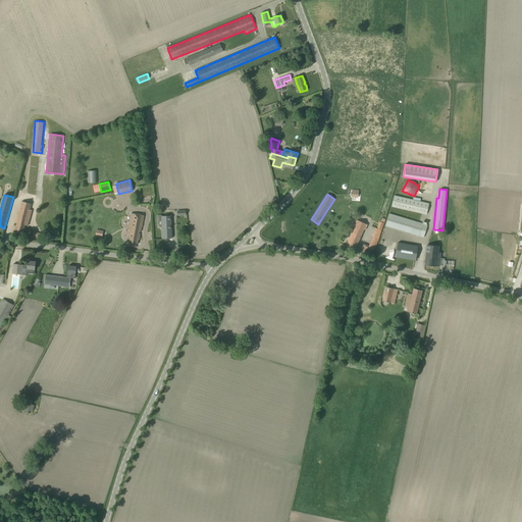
[(395,196),(393,202),(392,206),(426,214),(428,204),(395,196)]
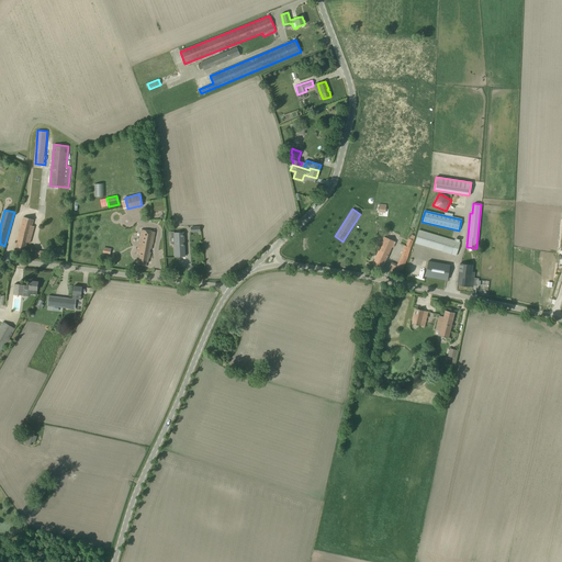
[(22,223),(15,249),(24,251),(26,244),(29,245),(31,240),(32,232),(34,226),(32,226),(34,220),(23,216),(22,223)]
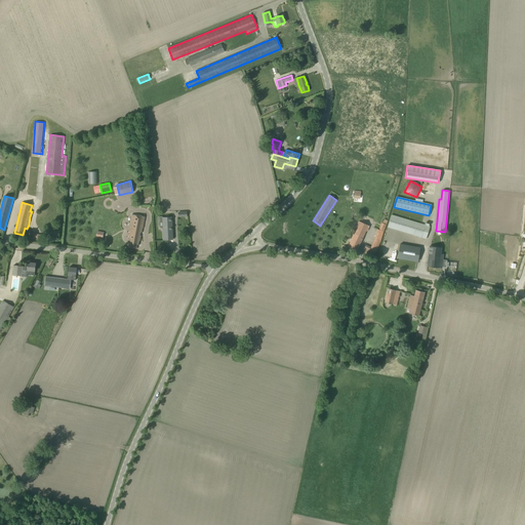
[(133,214),(131,214),(130,223),(132,223),(130,233),(128,244),(138,245),(138,241),(139,241),(140,236),(139,236),(139,233),(142,233),(142,228),(143,228),(145,216),(133,214)]
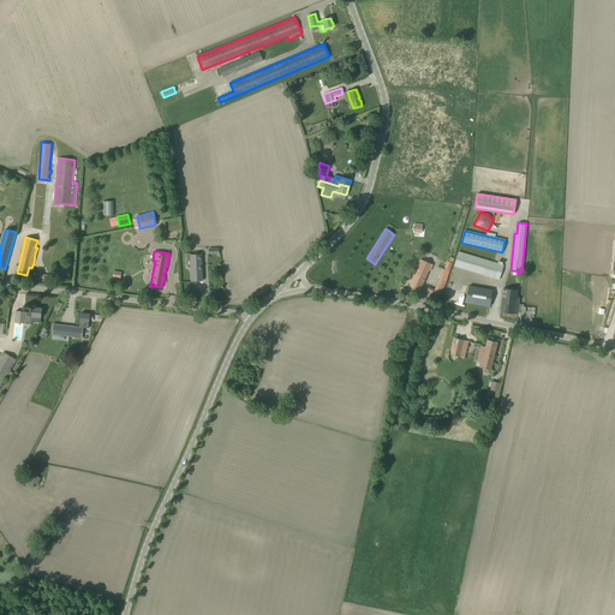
[(499,279),(503,266),(459,252),(454,266),(499,279)]
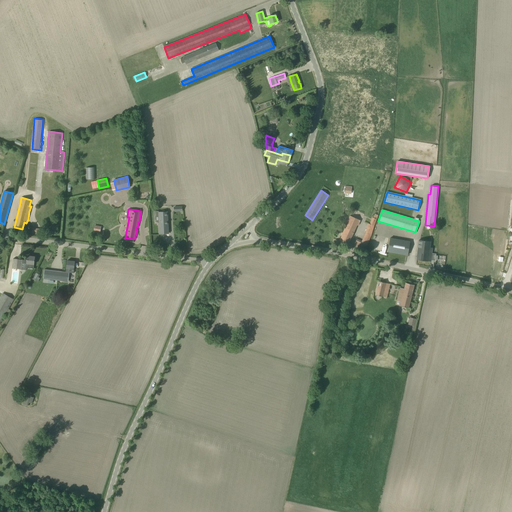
[(158,212),(159,234),(168,233),(167,212),(158,212)]
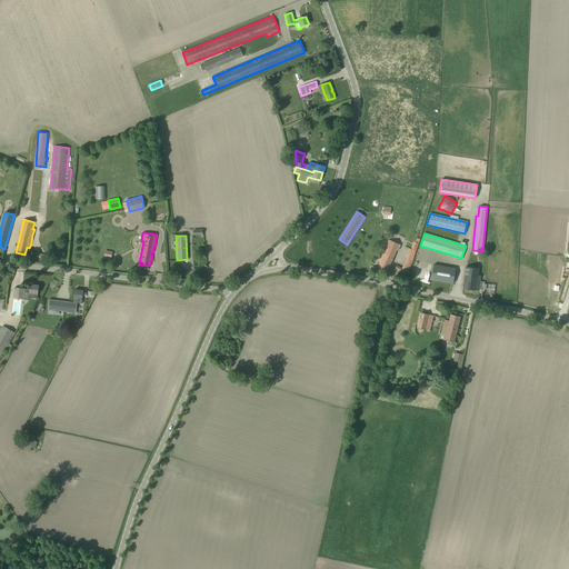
[(377,268),(387,272),(397,249),(398,250),(400,245),(389,239),(377,268)]
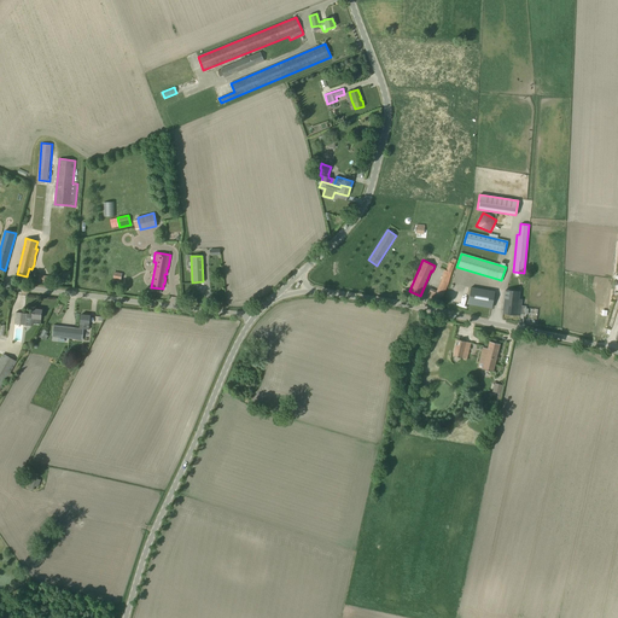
[(471,287),(468,304),(491,308),(495,291),(471,287)]
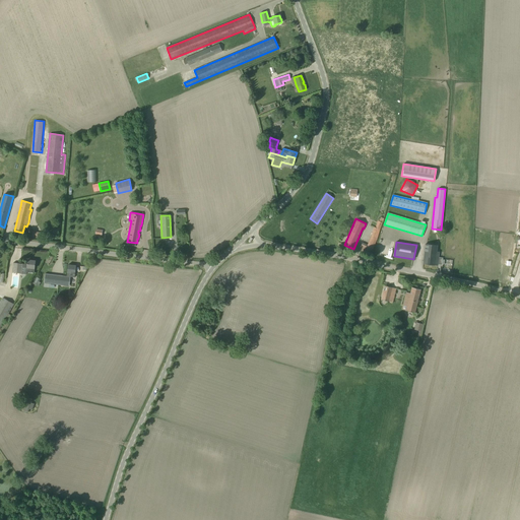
[(370,254),(373,248),(368,245),(362,243),(359,249),(370,254)]
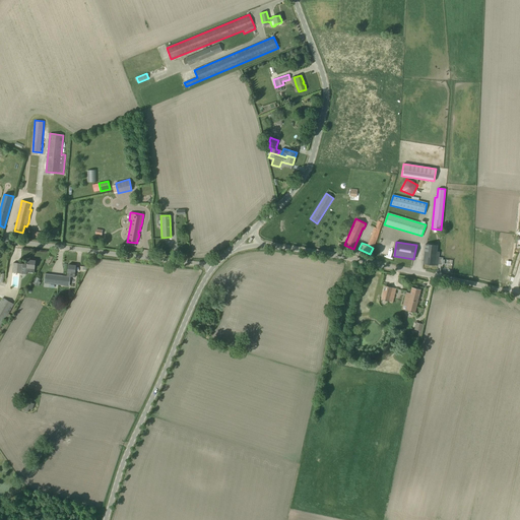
[(426,244),(424,255),(439,257),(439,252),(437,252),(437,246),(426,244)]
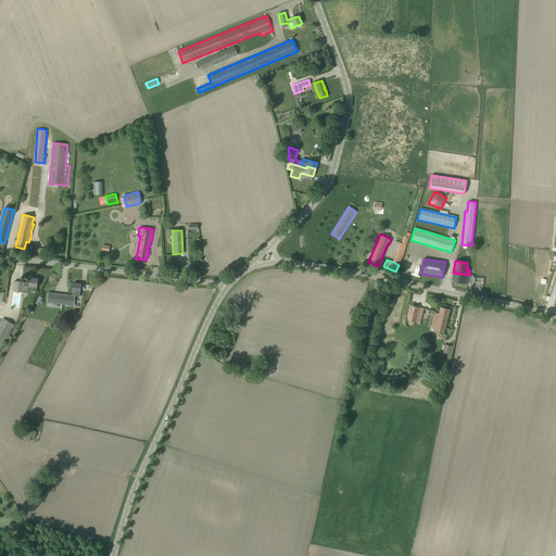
[(407,270),(406,274),(418,277),(420,269),(414,267),(415,264),(407,262),(405,270),(407,270)]
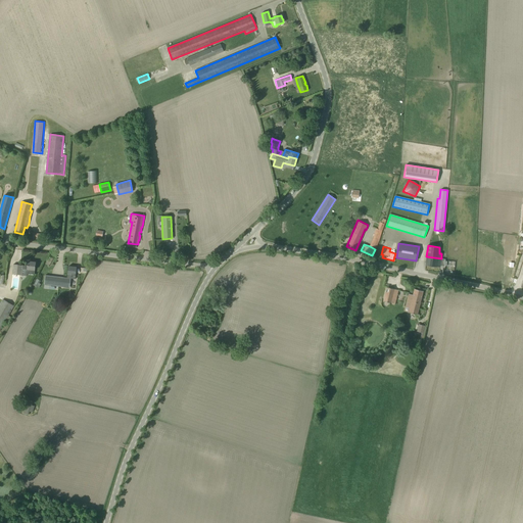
[(426,265),(440,267),(441,258),(426,256),(426,265)]
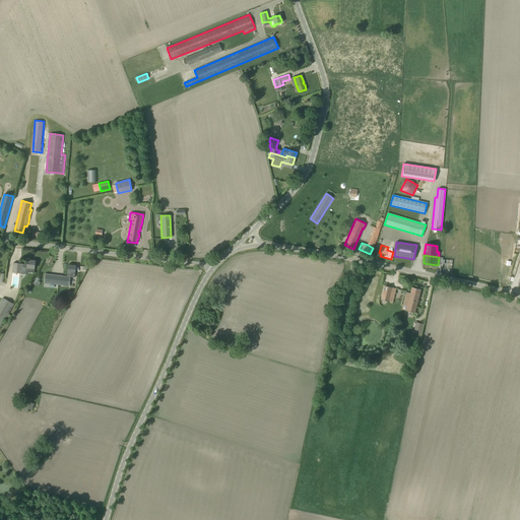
[(12,272),(21,273),(26,274),(26,271),(34,272),(36,261),(27,260),(27,264),(22,264),(22,263),(13,262),(12,272)]
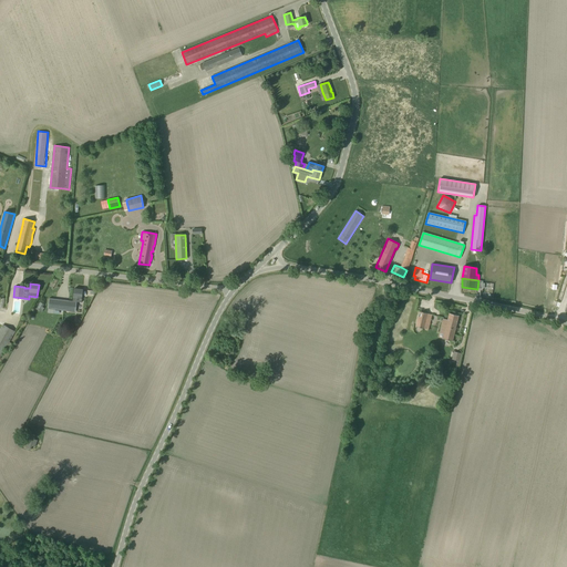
[(83,289),(74,289),(73,297),(72,301),(49,298),(48,309),(75,312),(76,301),(76,297),(82,298),(82,297),(84,297),(86,296),(86,295),(85,292),(82,292),(83,289)]
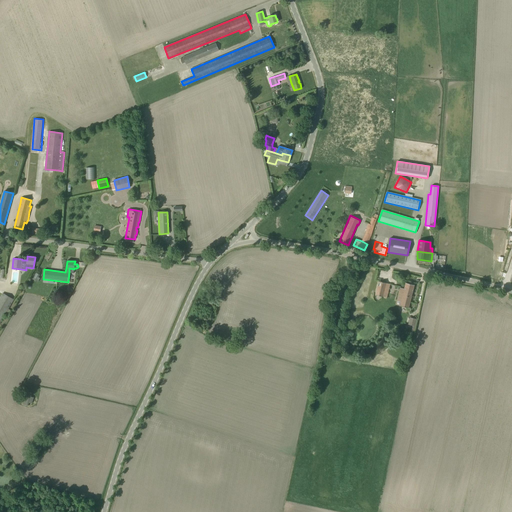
[(382,297),(386,283),(379,281),(375,295),(382,297)]
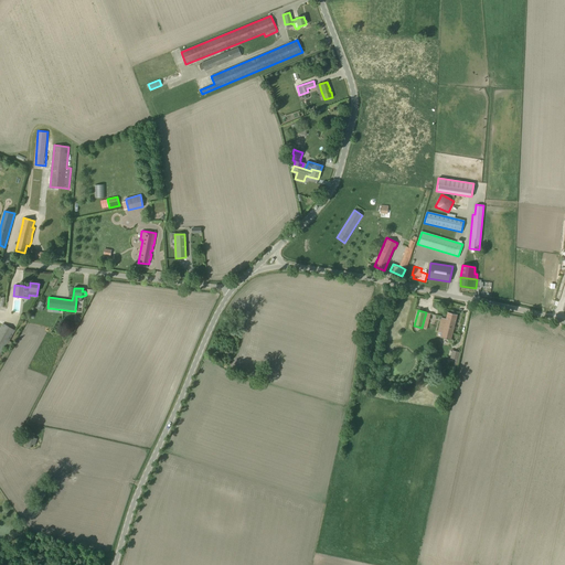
[(441,318),(438,331),(443,332),(441,338),(450,340),(457,315),(447,312),(446,319),(441,318)]
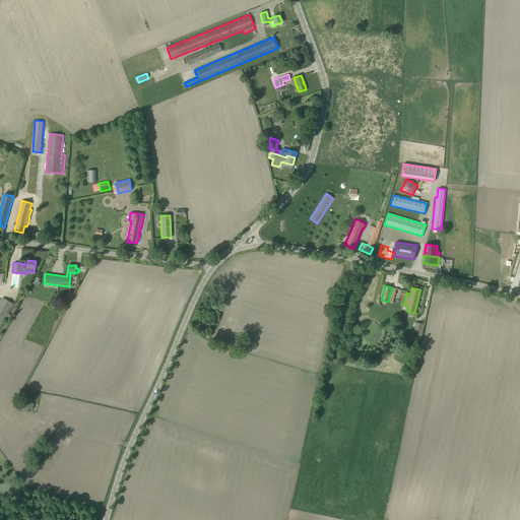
[(3,298),(0,302),(0,327),(5,320),(7,321),(10,315),(8,313),(14,304),(3,298)]
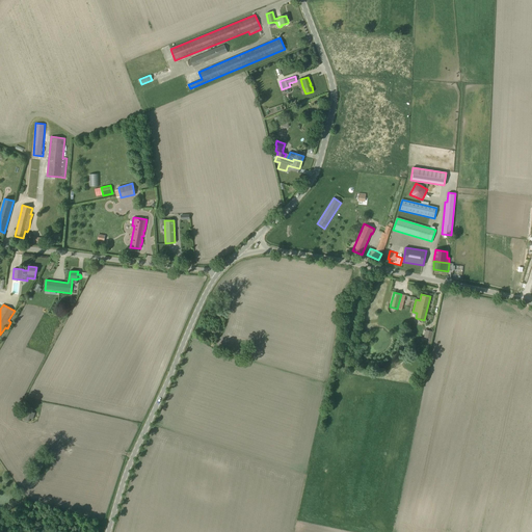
[(27,406),(24,420),(28,421),(29,418),(33,419),(34,413),(32,411),(33,408),(27,406)]
